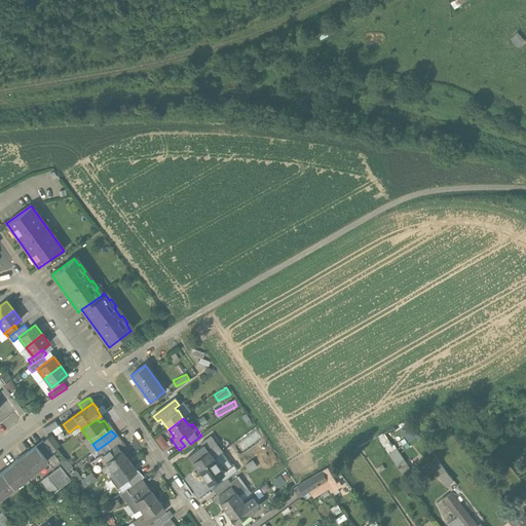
[(116,436),(106,444),(109,448),(119,441),(116,436)]
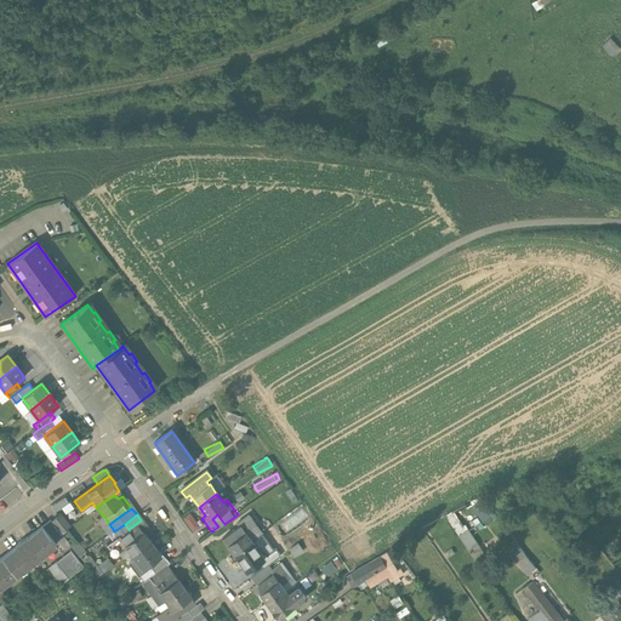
[(67,528),(58,517),(51,522),(61,534),(67,528)]
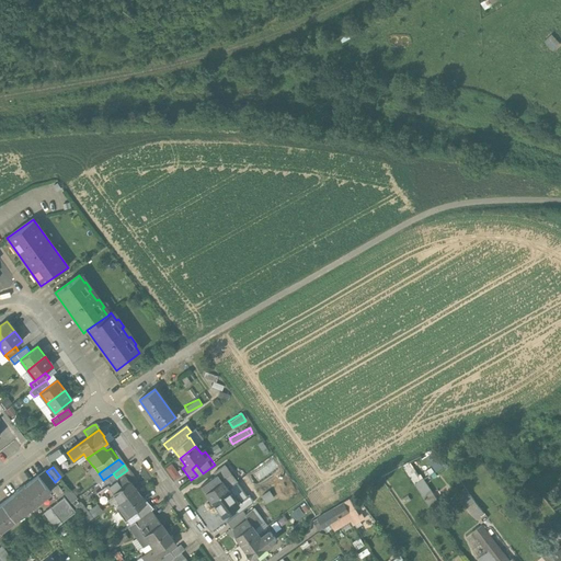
[(225,467),(214,474),(216,477),(201,488),(205,493),(205,494),(210,502),(227,489),(236,482),(225,467)]
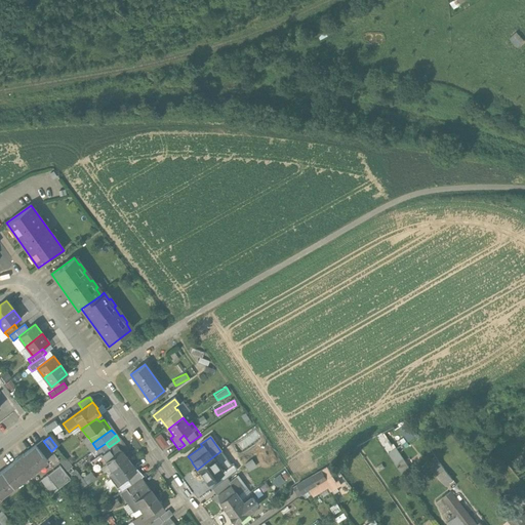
[(394,444),(386,449),(399,468),(407,462),(394,444)]
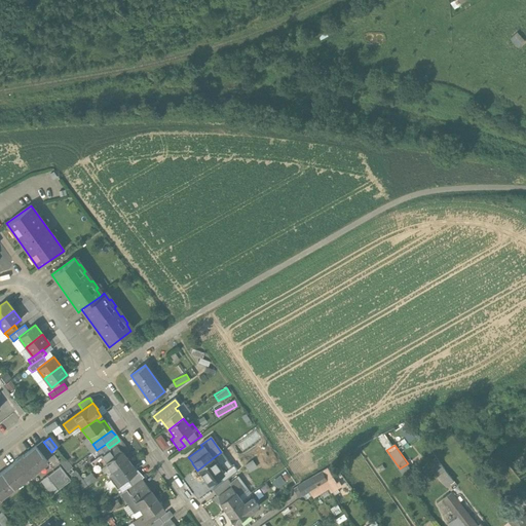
[(116,446),(100,458),(99,456),(90,462),(97,472),(107,464),(110,470),(125,458),(126,458),(122,453),(120,451),(116,446)]
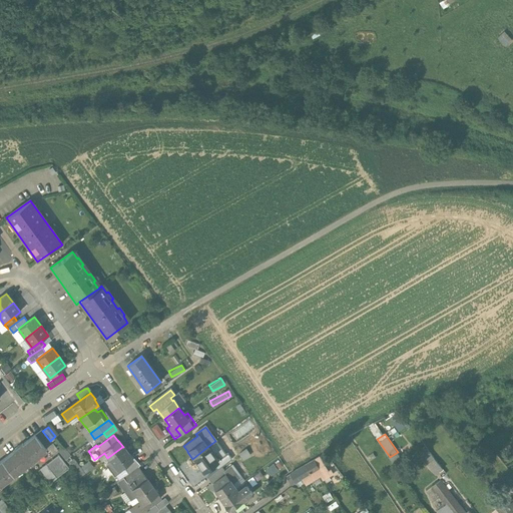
[(22,444),(13,452),(2,461),(13,475),(26,465),(33,460),(32,460),(45,450),(34,436),(23,445),(22,444)]
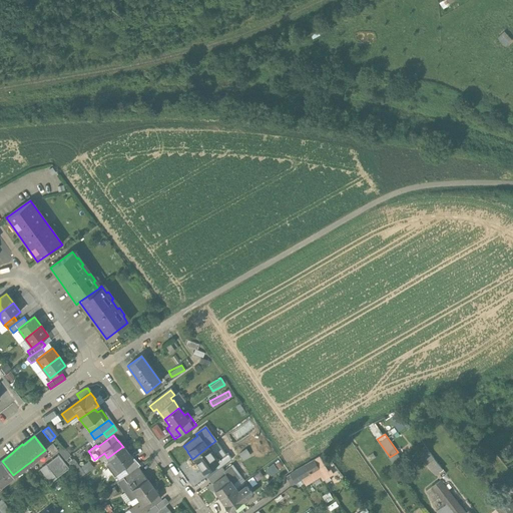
[(417,448),(433,474),(440,470),(424,444),(417,448)]
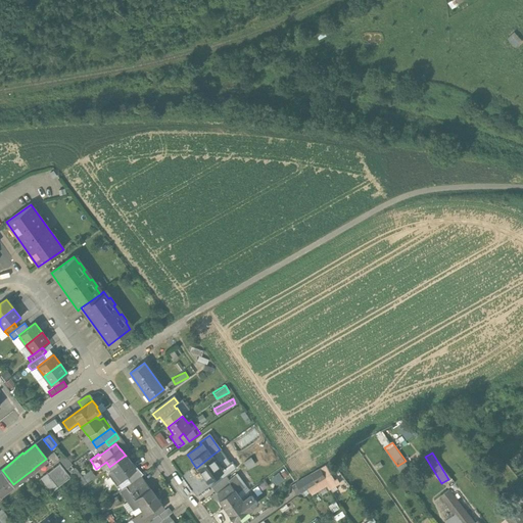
[(125,456),(109,467),(113,471),(108,475),(116,485),(124,480),(122,477),(134,469),(125,456)]
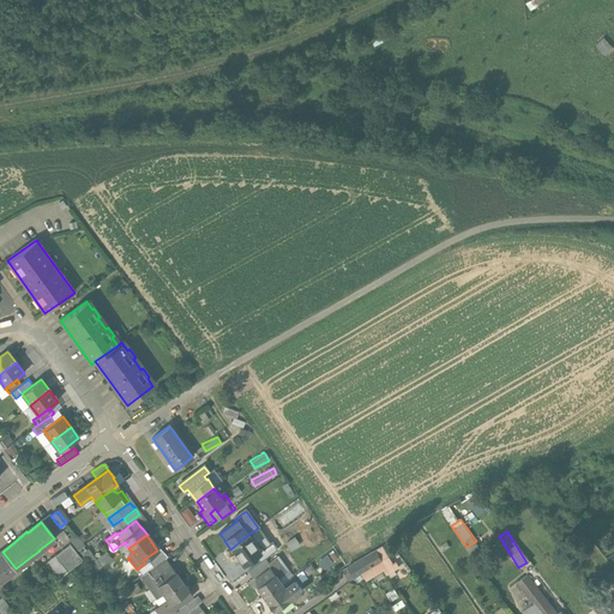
[(248,535),(230,549),(241,564),(259,551),(248,535)]
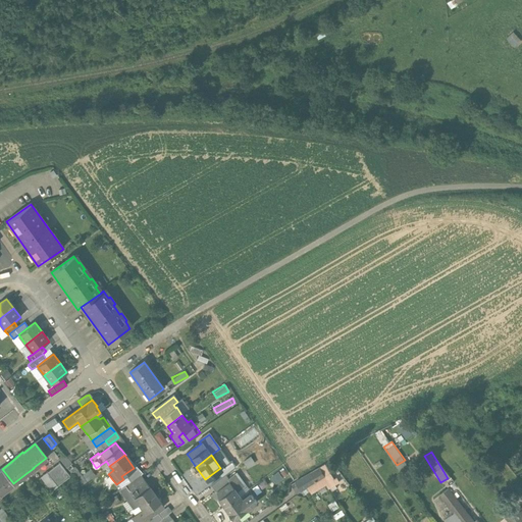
[(70,476),(59,462),(46,472),(57,486),(70,476)]
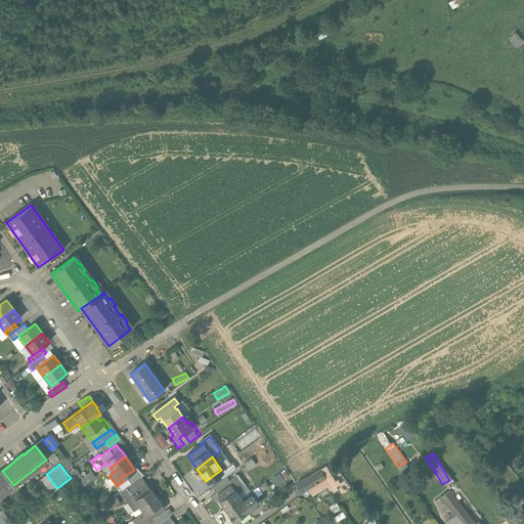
[(275,484),(290,475),(285,467),(270,477),(275,484)]
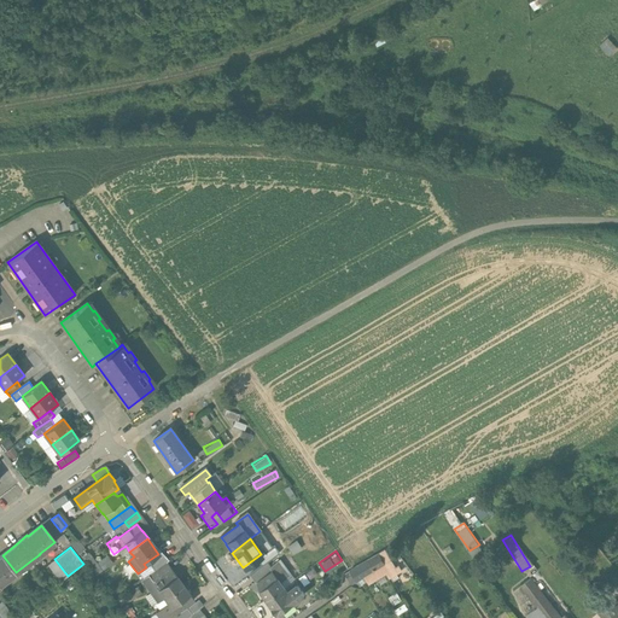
[(0,584),(16,572),(1,555),(0,557),(0,584)]
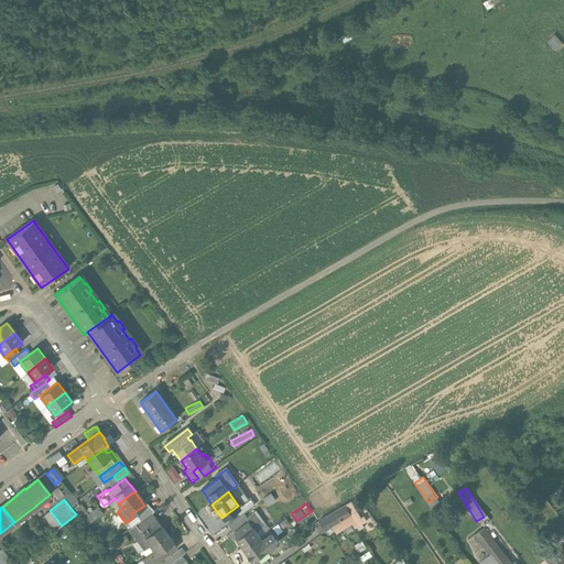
[(147,507),(136,514),(140,521),(151,513),(147,507)]
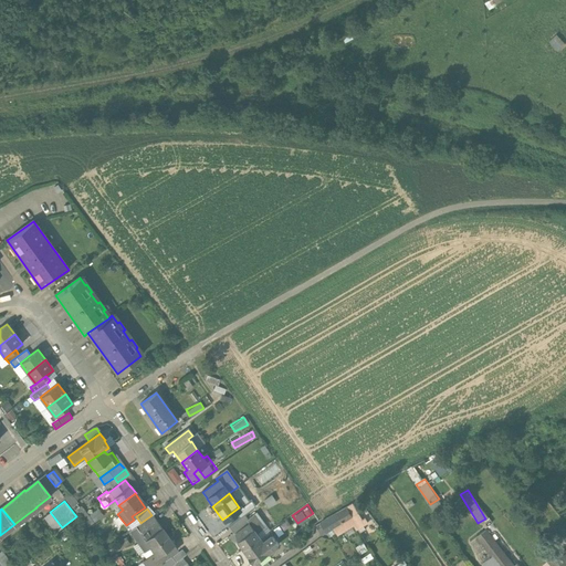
[(239,511),(224,521),(229,527),(243,516),(239,511)]
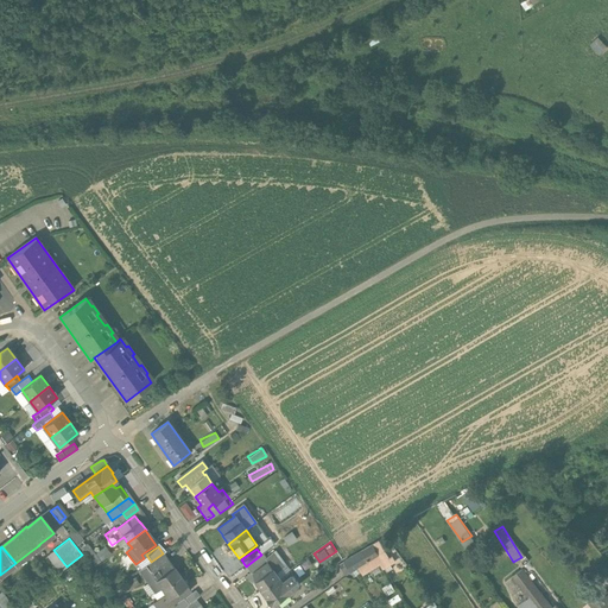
[(371,564),(362,551),(356,555),(362,565),(367,571),(380,565),(378,562),(371,564)]
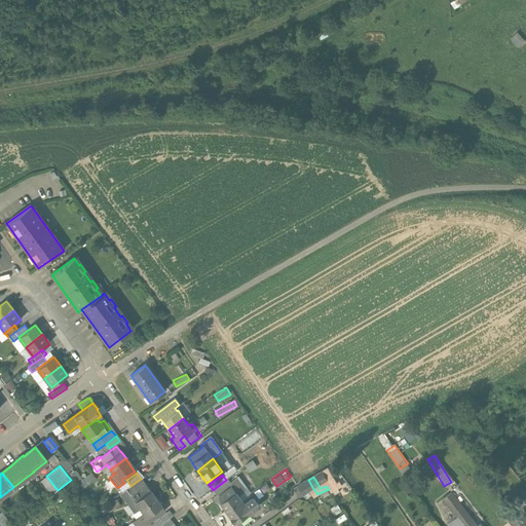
[(226,480),(213,490),(217,495),(230,485),(226,480)]
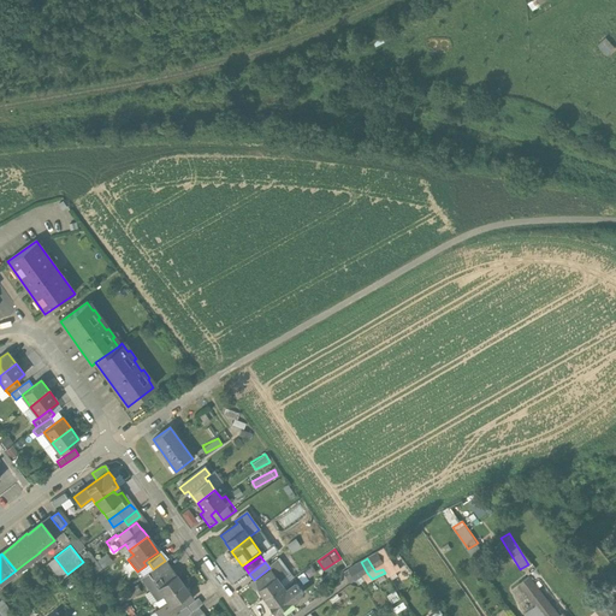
[(361,562),(349,569),(354,576),(355,580),(367,573),(361,562)]
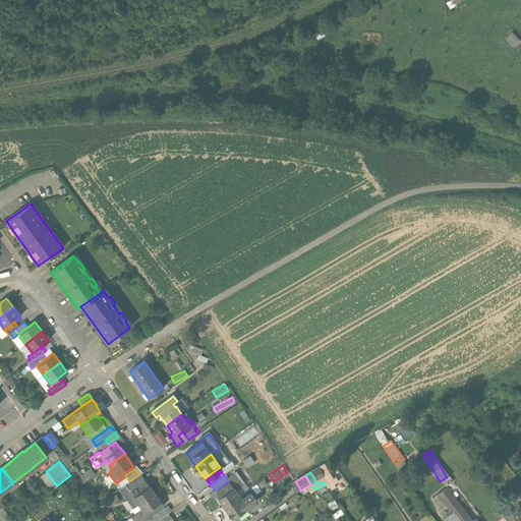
[(139,481),(141,483),(132,490),(130,487),(128,489),(130,491),(130,493),(133,497),(133,498),(138,505),(154,494),(149,486),(148,486),(145,481),(143,481),(142,479),(139,481)]
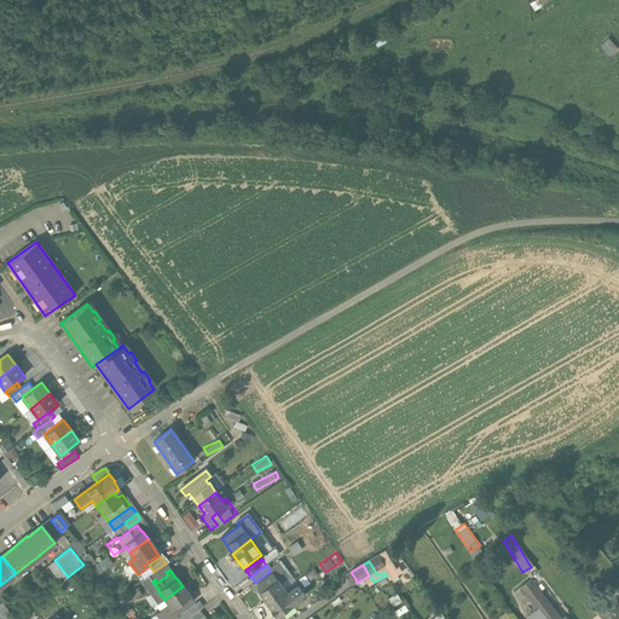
[(275,574),(256,588),(267,601),(285,589),(275,574)]
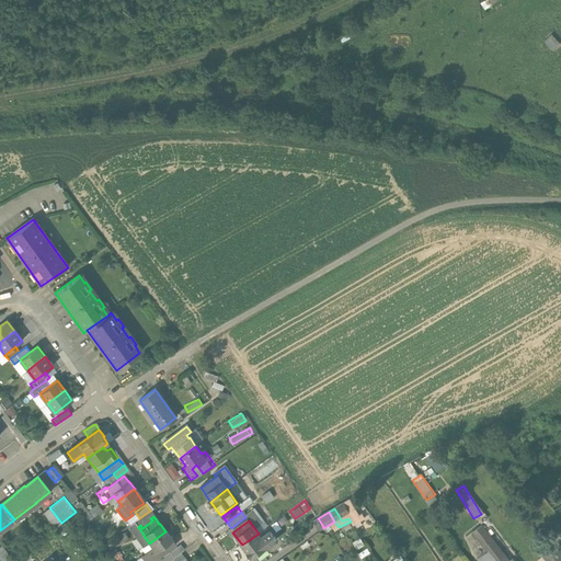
[(513,560),(512,560),(508,560),(482,526),(474,533),(489,552),(480,560),(513,560)]
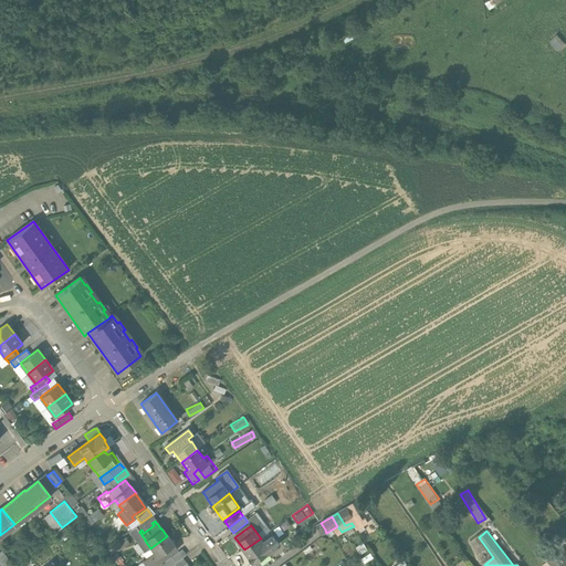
[(150,548),(154,554),(143,562),(146,565),(160,565),(163,565),(163,564),(160,563),(176,551),(173,545),(167,536),(150,548)]
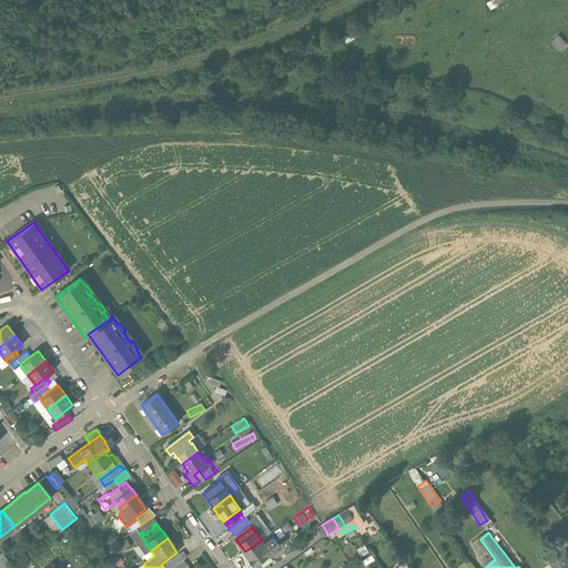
[(262,540),(245,551),(255,566),(264,558),(280,547),(273,539),(265,545),(262,540)]
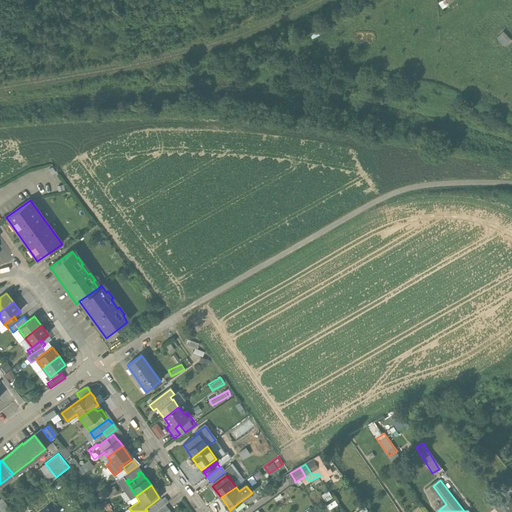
[(238,503),(230,510),(231,511),(243,511),(244,511),(238,503)]
